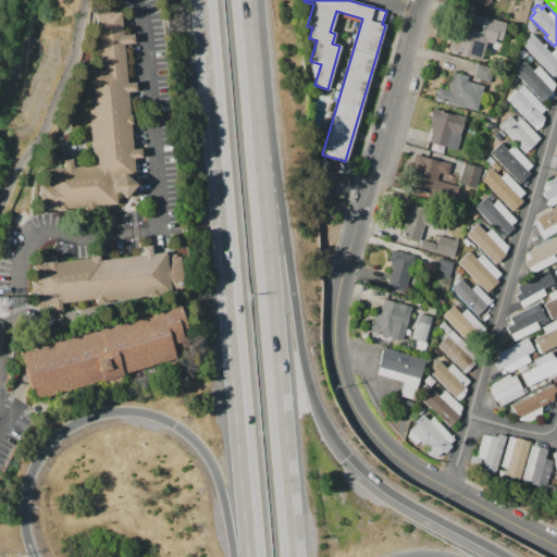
[(115,190),(116,203),(40,210),(38,185),(47,185),(46,169),(63,168),(63,160),(72,159),(73,166),(93,165),(85,67),(99,66),(96,14),(103,13),(113,12),(113,13),(121,12),(123,35),(133,34),(134,44),(124,44),(126,83),(135,82),(136,91),(127,93),(130,114),(131,114),(132,125),(131,125),(132,149),(140,148),(141,158),(133,159),(134,176),(127,177),(136,185),(124,198),(115,190)]
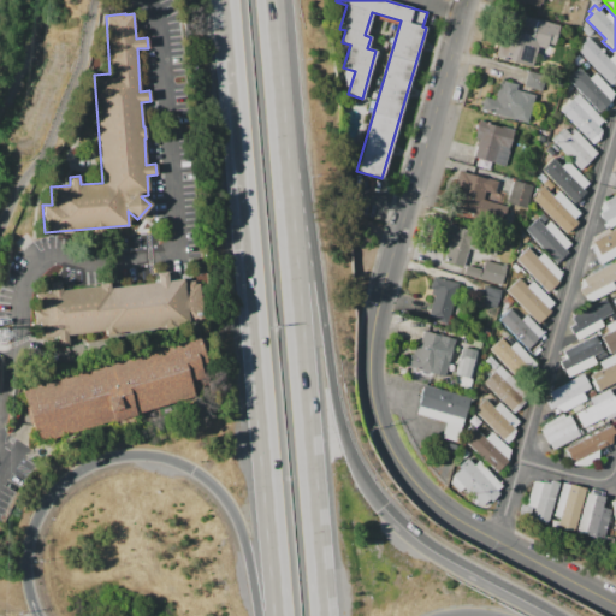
[(543,19),(561,24),(557,39),(539,33),(543,19)]
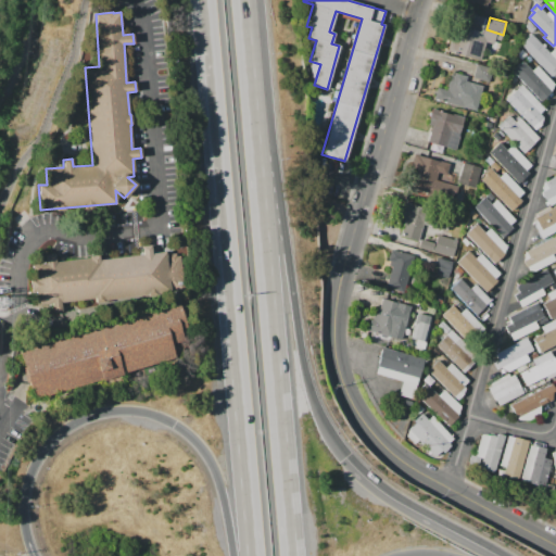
[(480,61),(447,51),(451,40),(459,42),(463,34),(466,35),(468,27),(478,29),(477,35),(475,34),(475,36),(487,39),(480,61)]
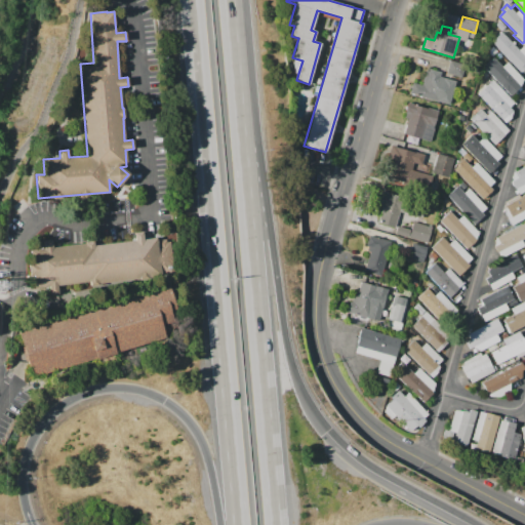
[(491,43),(501,33),(506,37),(510,33),(521,46),(523,44),(524,46),(524,66),(520,72),(491,43)]
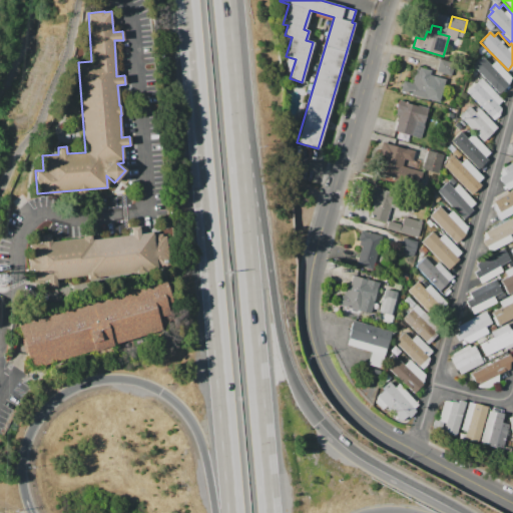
[(472,65),(481,56),(490,65),(495,60),(511,77),(508,84),(499,93),(472,65)]
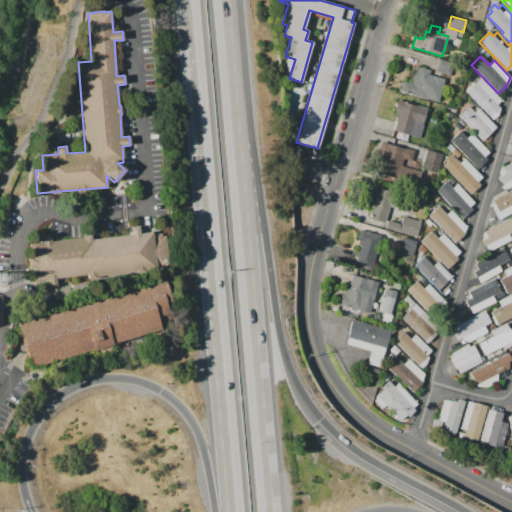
[(439,59),(454,63),(450,75),(435,71),(439,59)]
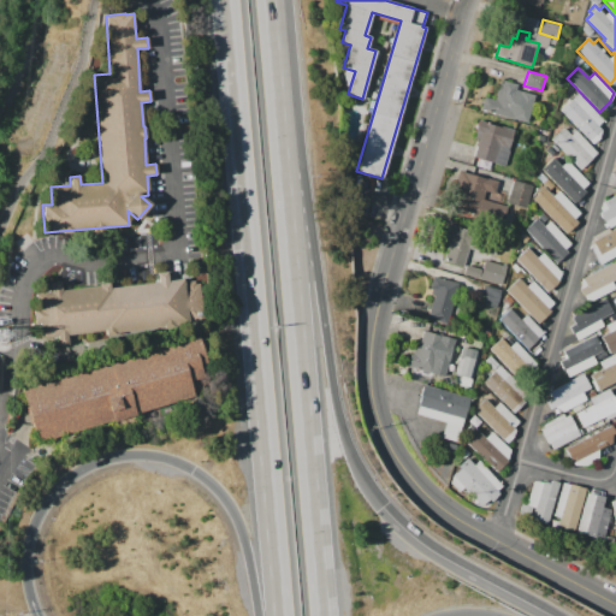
[(516,120),(480,110),(485,96),(495,99),(498,88),(502,88),(504,81),(511,83),(511,82),(525,86),(521,95),(523,95),(516,120)]
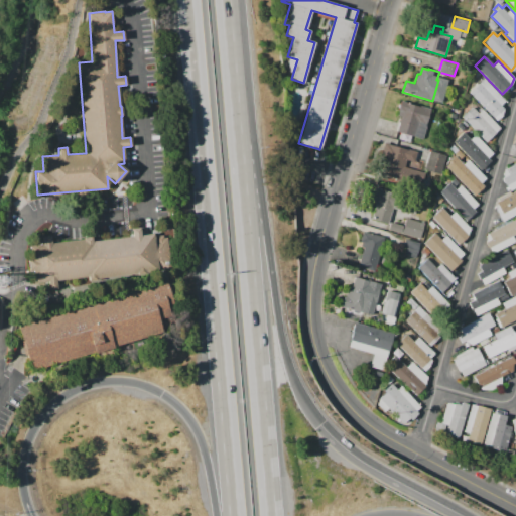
[(484,79),(505,101),(500,106),(503,108),(502,115),(497,120),(470,93),(484,79)]
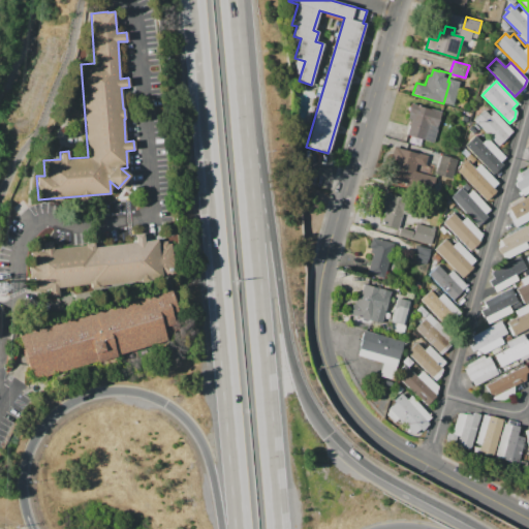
[(433,143),(423,139),(421,147),(408,143),(410,135),(406,134),(412,115),(408,114),(411,102),(416,104),(416,105),(430,110),(431,109),(442,112),(433,143)]
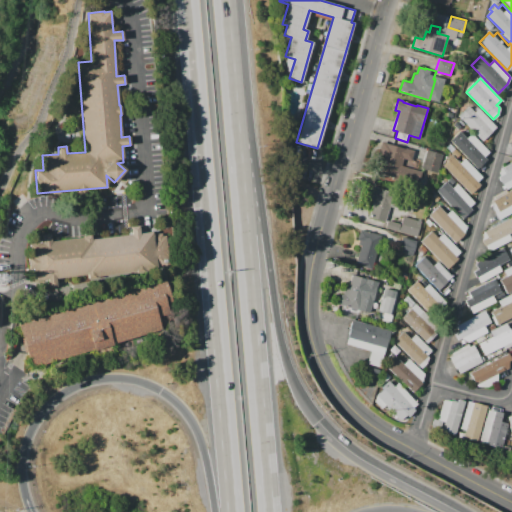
[(458,116),(468,106),(474,112),(478,108),(495,127),(491,130),(492,131),(482,140),(458,116)]
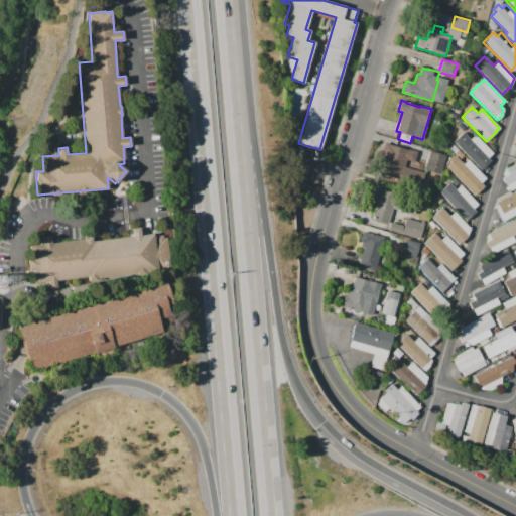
[(472,131),(487,148),(483,152),(488,157),(482,162),(481,161),(478,165),(460,147),(464,143),(462,141),(472,131)]
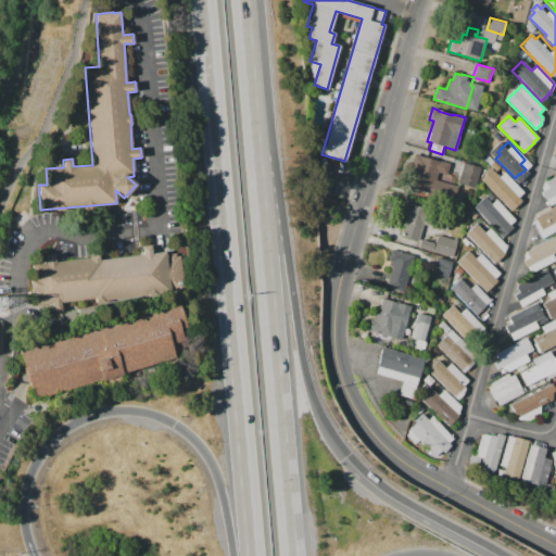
[(414,153),(418,154),(418,155),(440,162),(440,161),(449,164),(446,174),(438,172),(434,179),(458,187),(455,197),(432,190),(431,193),(408,187),(413,172),(409,171),(414,153)]
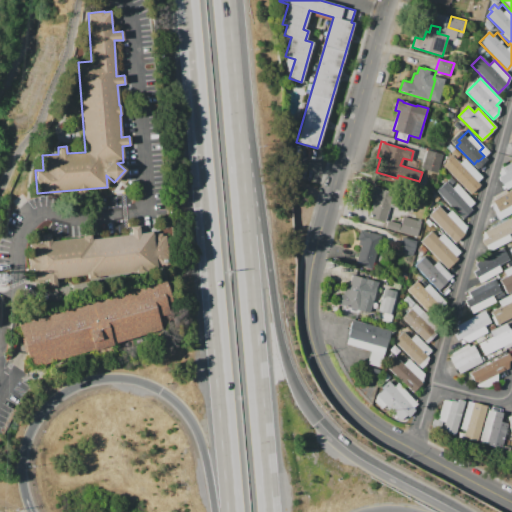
[(426,150),(442,154),(437,173),(420,168),(426,150)]
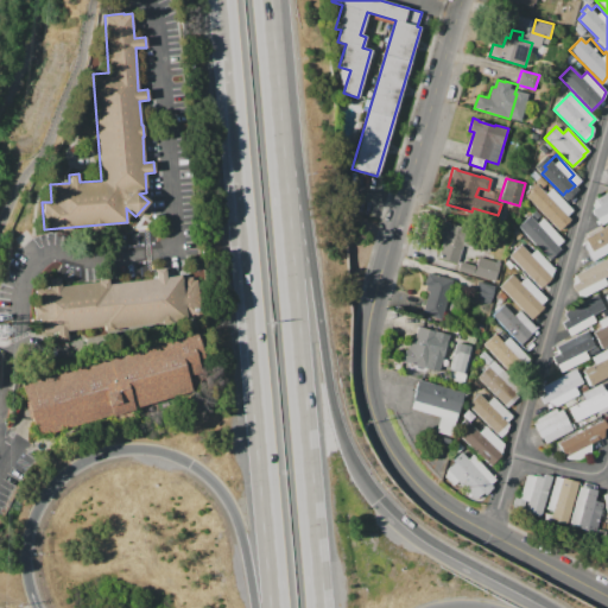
[(558,230),(525,196),(531,191),(529,190),(536,183),(545,194),(551,189),(572,210),(567,215),(570,219),(558,230)]
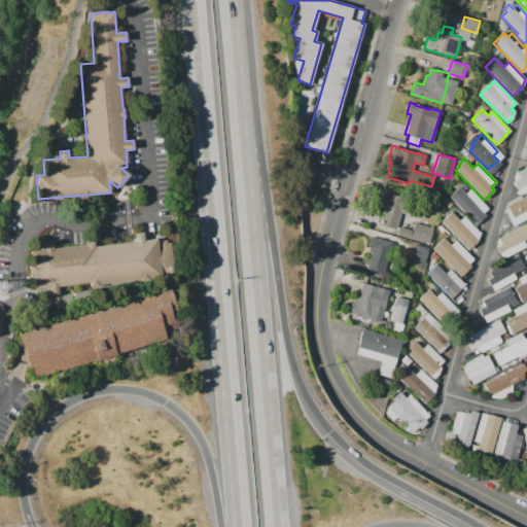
[(526,191),(521,195),(518,189),(517,190),(513,182),(516,172),(526,166),(526,191)]
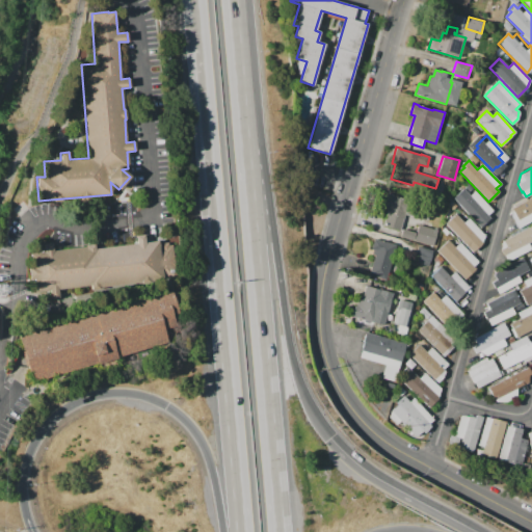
[(453,198),(463,189),(470,195),(475,190),(493,210),(487,215),(489,218),(480,227),(453,198)]
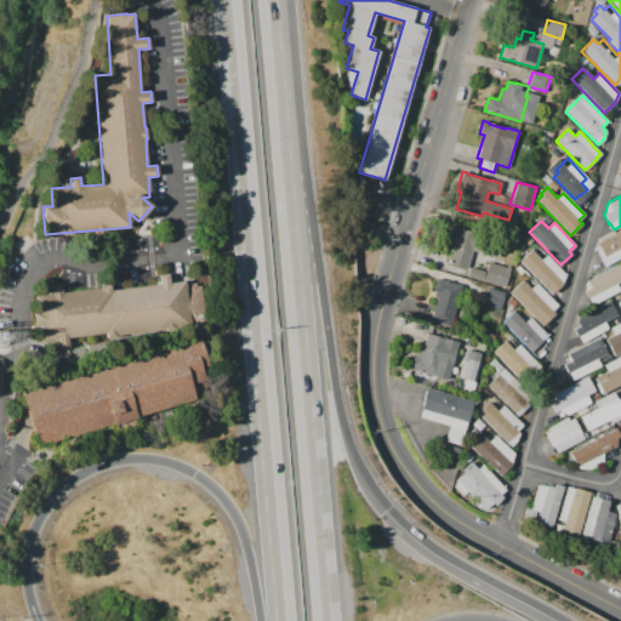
[(467,268),(448,263),(453,245),(449,244),(450,239),(448,238),(451,226),(503,240),(499,257),(473,249),(467,268)]
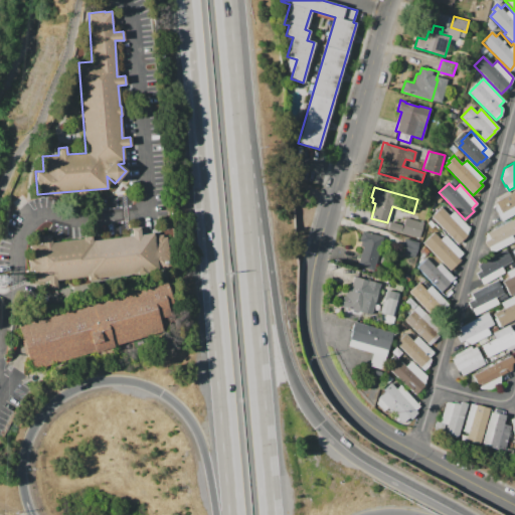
[(514,214),(501,221),(495,208),(496,200),(514,190),(514,214)]
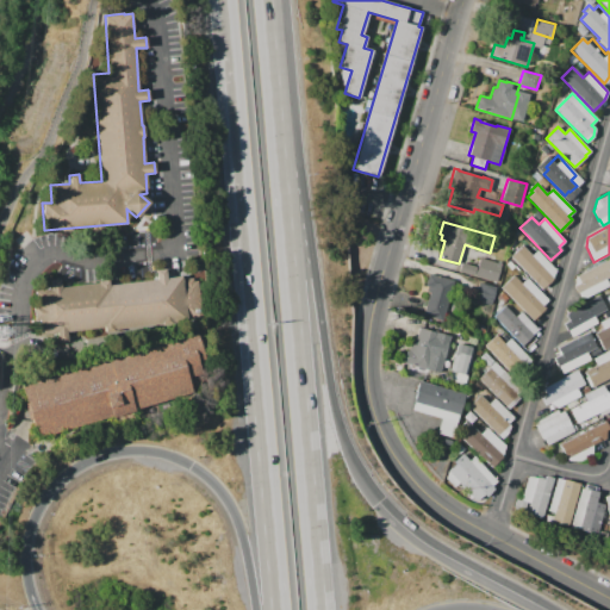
[(510,257),(521,246),(530,256),(536,250),(555,269),(553,279),(541,290),(510,257)]
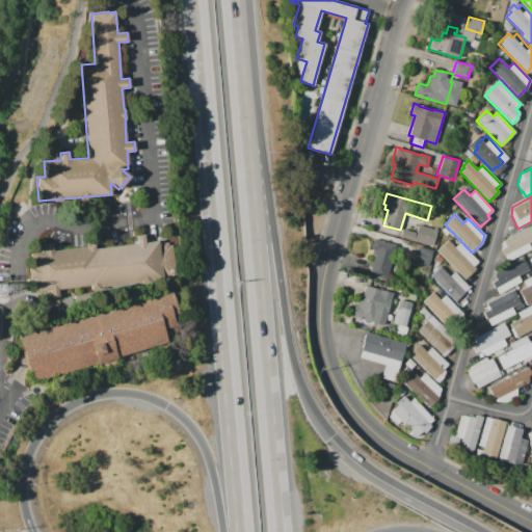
[(400,236),(402,229),(417,233),(419,224),(437,230),(432,246),(400,236)]
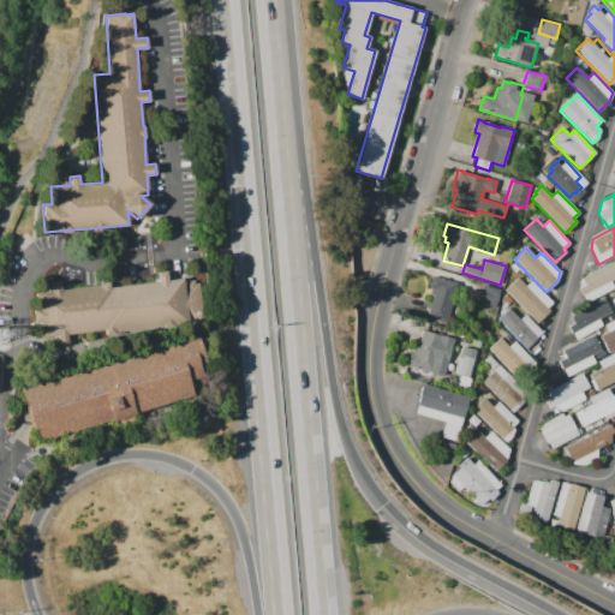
[(586,303),(579,287),(580,279),(614,261),(614,279),(610,281),(614,288),(586,303)]
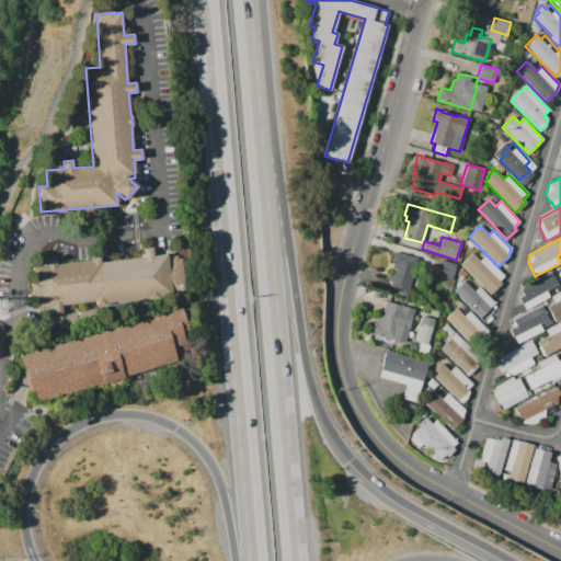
[(32,267),(46,265),(46,258),(55,256),(56,264),(91,260),(90,259),(100,258),(100,262),(144,256),(142,249),(152,248),(153,255),(180,252),(185,294),(96,305),(95,301),(61,305),(63,312),(53,315),(52,306),(37,308),(32,267)]
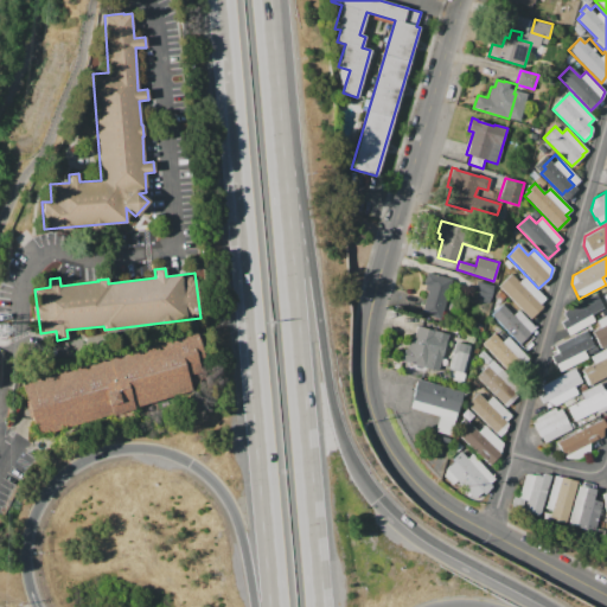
[(441,319),(421,313),(428,292),(425,291),(426,285),(423,285),(426,273),(452,281),(441,319)]
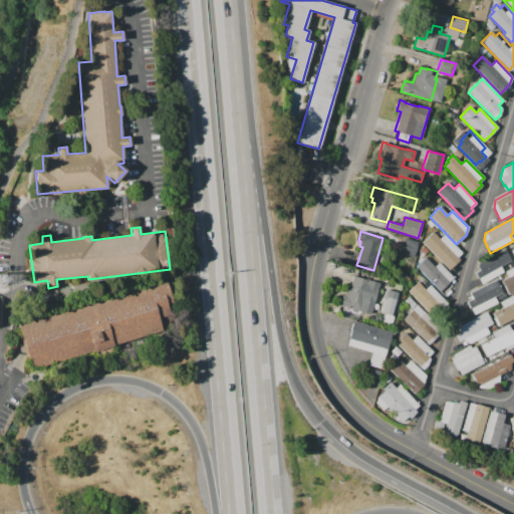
[(422,242),(432,232),(439,239),(444,234),(462,253),(457,258),(459,260),(449,270),(422,242)]
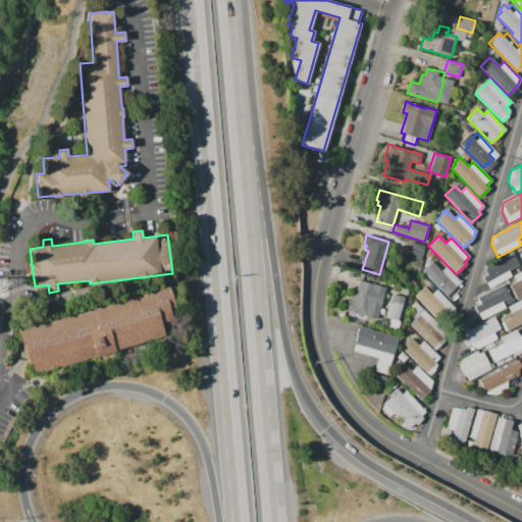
[(410,242),(425,246),(420,261),(406,257),(410,242)]
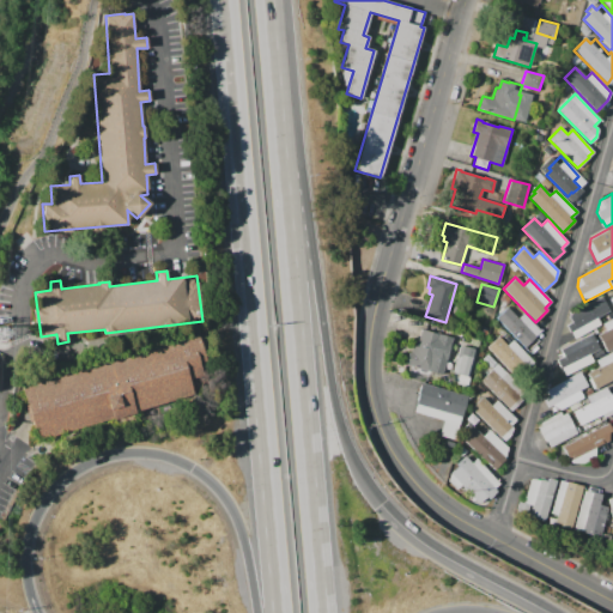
[(574,332),(566,319),(600,297),(604,303),(605,302),(610,309),(604,313),(607,319),(581,335),(577,329),(574,332)]
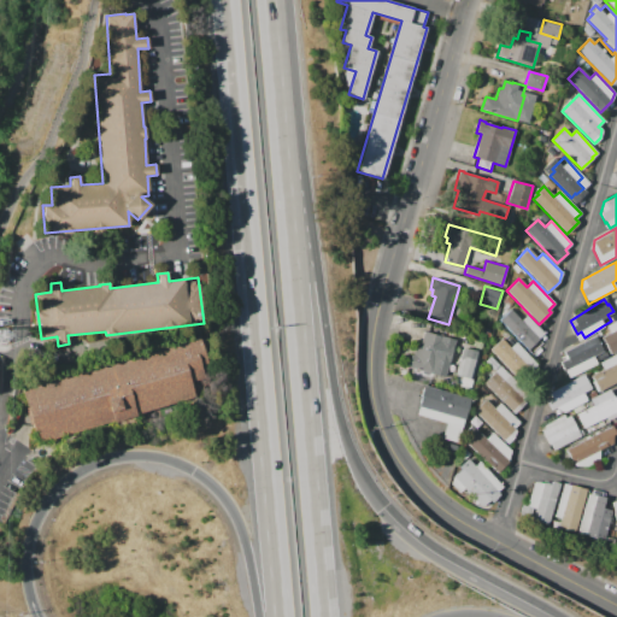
[(499,321),(511,309),(522,321),(527,315),(544,331),(541,345),(532,353),(499,321)]
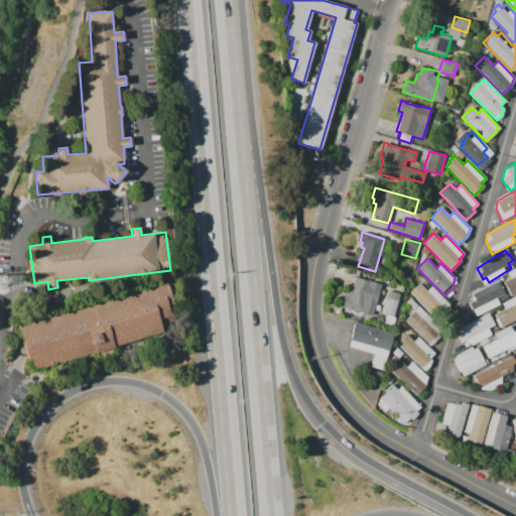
[(504,281),(510,278),(507,272),(515,267),(515,293),(511,296),(504,281)]
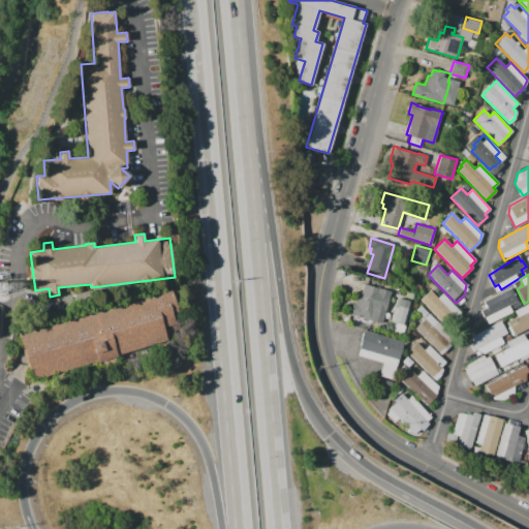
[(380,289),(371,320),(349,314),(352,304),(354,304),(358,293),(361,294),(364,284),(380,289)]
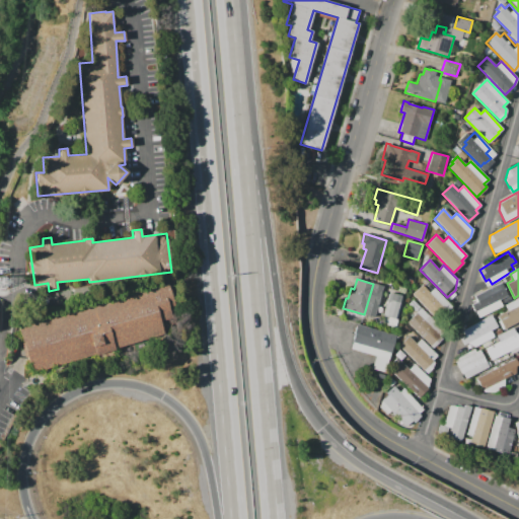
[(17,327),(32,373),(178,329),(166,284),(17,327)]
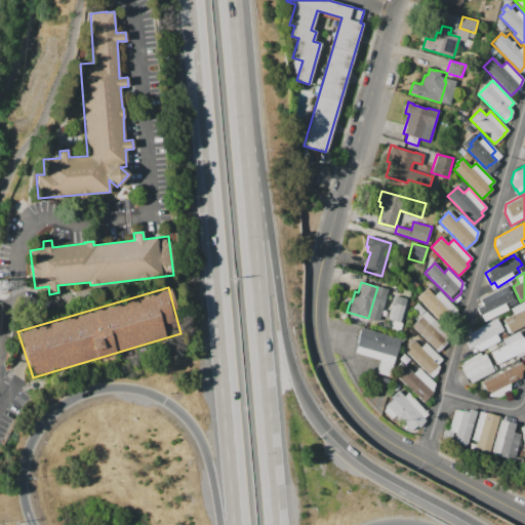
[(429,290),(435,296),(440,292),(456,309),(451,314),(452,315),(442,324),(418,300),(429,290)]
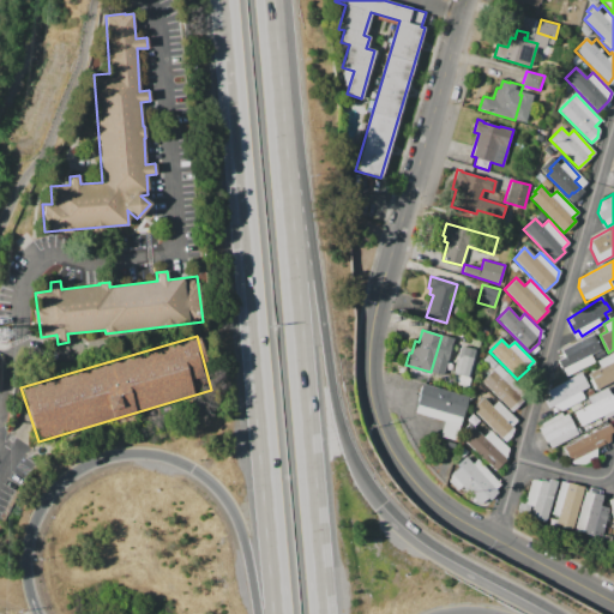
[(594,362),(564,378),(557,362),(560,361),(558,355),(590,339),(593,344),(595,343),(599,353),(590,356),(594,362)]
